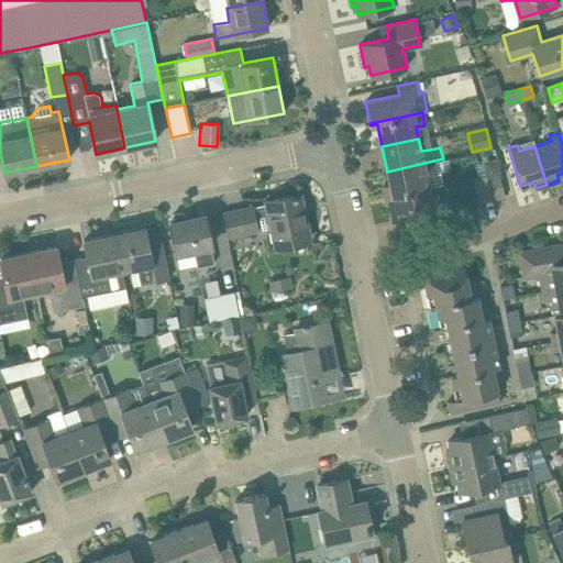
[(443,158),(387,172),(392,194),(387,195),(387,196),(428,187),(426,175),(445,170),(443,158)]
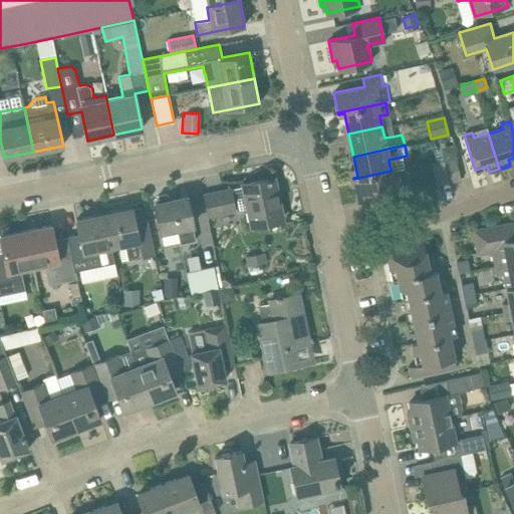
[(429,163),(436,186),(460,179),(453,156),(429,163)]
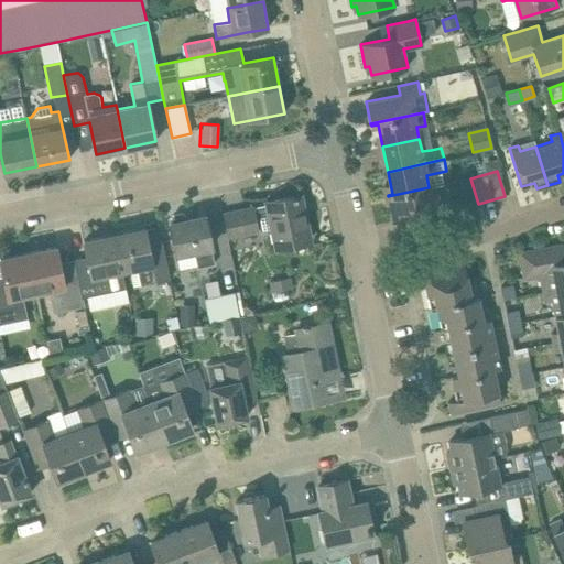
[(429,187),(388,196),(393,221),(442,212),(436,186),(429,187)]
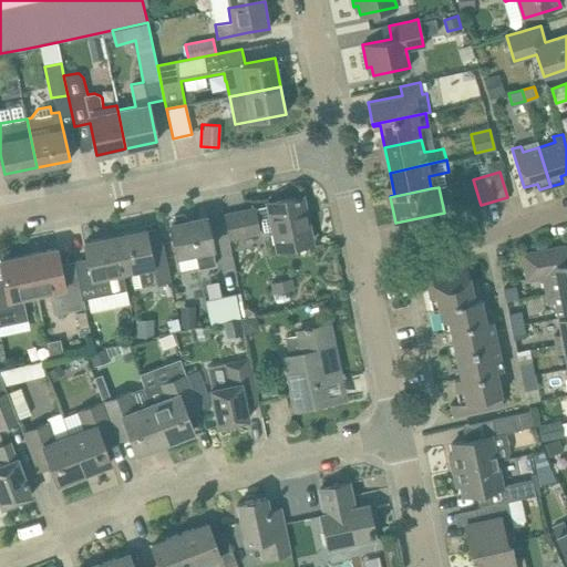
[(269,205),(254,208),(258,230),(259,233),(260,232),(269,235),(275,234),(278,248),(289,246),(295,245),(298,247),(307,246),(308,241),(311,241),(305,212),(302,213),(299,199),(302,198),(301,196),(268,203),(269,205)]
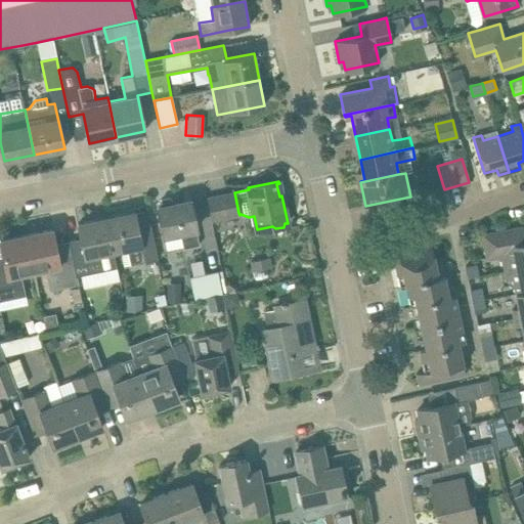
[(234,192),(209,198),(213,220),(239,215),(238,213),(234,192)]
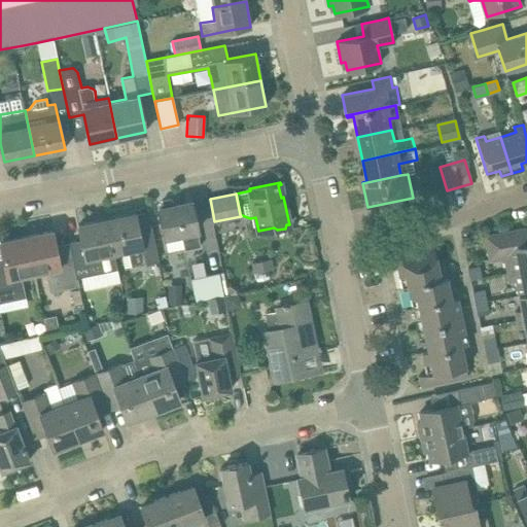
[(161,208),(159,208),(165,237),(180,234),(184,249),(200,246),(197,231),(198,231),(191,201),(175,205),(174,201),(170,199),(162,201),(160,204),(161,208)]
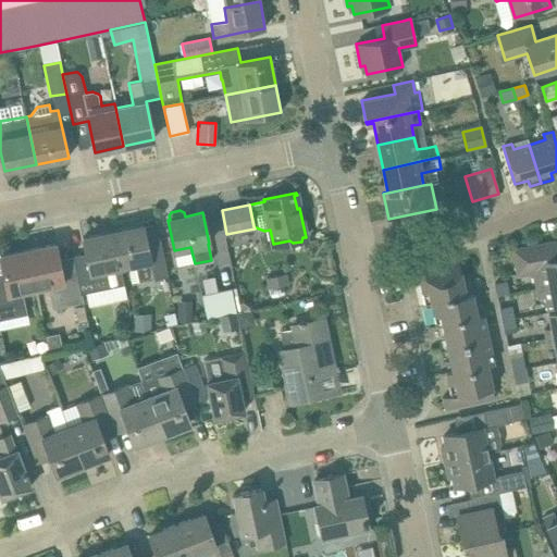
[(112,232),(120,267),(135,263),(138,281),(166,275),(159,238),(146,242),(143,225),(112,232)]
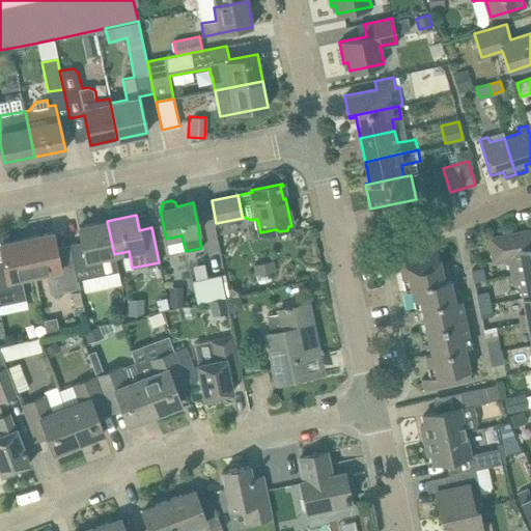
[(68,245),(72,256),(77,280),(117,272),(114,254),(107,221),(79,227),(82,242),(68,245)]
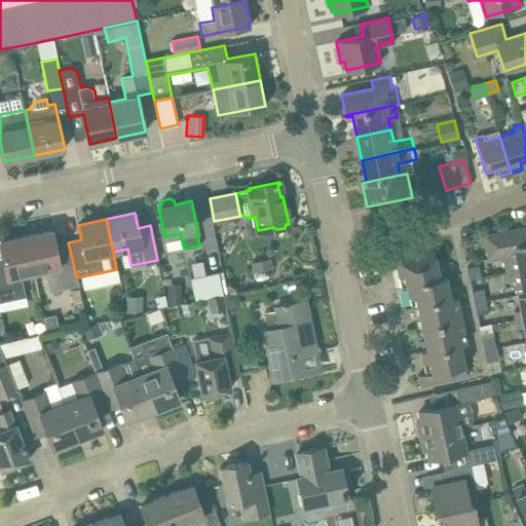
[(503,258),(505,272),(525,267),(525,236),(524,227),(484,235),(489,260),(503,258)]
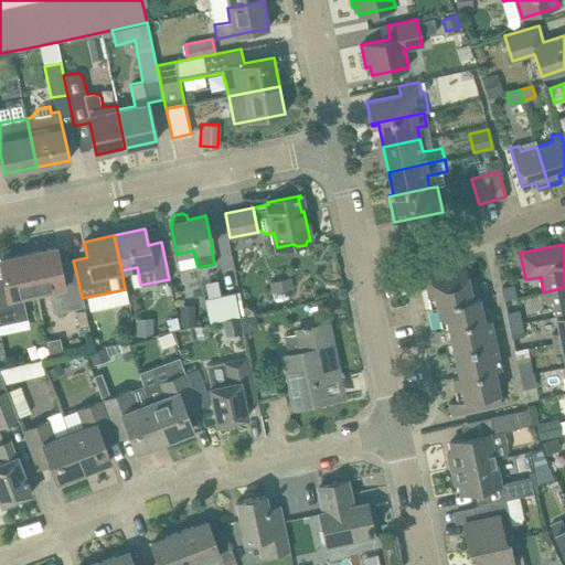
[(56,247),(28,253),(35,292),(50,289),(54,312),(83,307),(76,273),(62,276),(56,247)]
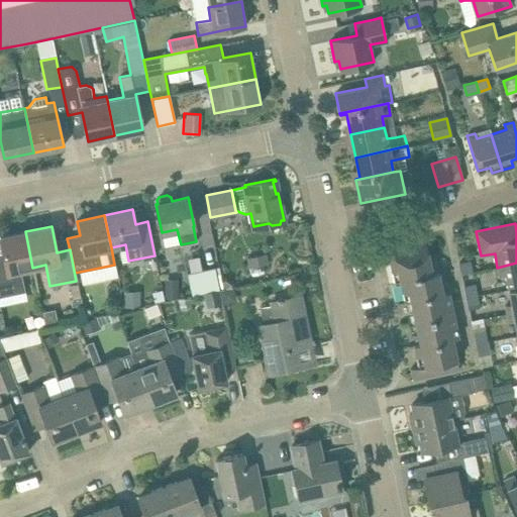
[(32,268),(25,231),(0,236),(0,238),(5,264),(0,264),(0,296),(24,292),(20,270),(32,268)]
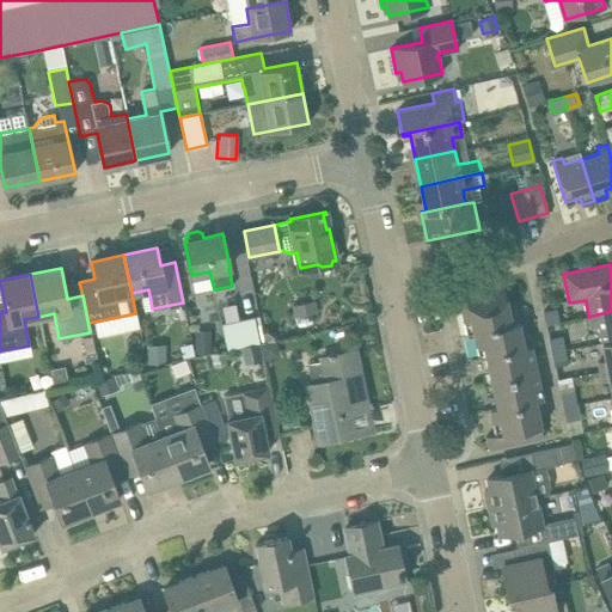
[(467,335),(473,332),(513,325),(505,286),(450,298),(452,311),(461,308),(467,335)]
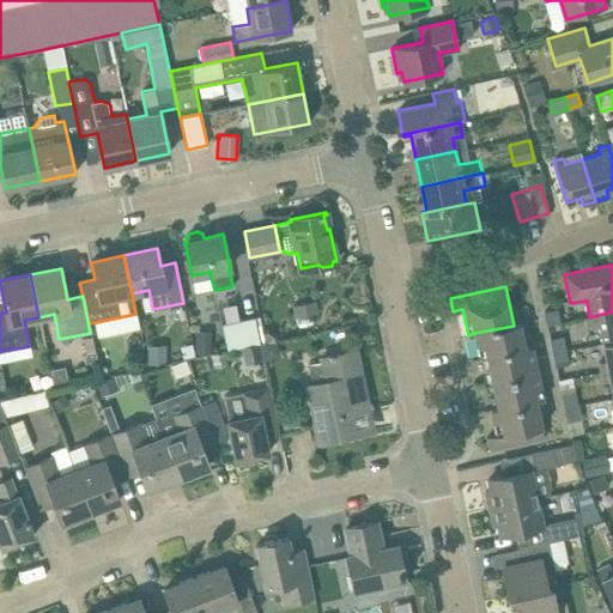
[(557,309),(545,311),(547,326),(559,323),(557,309)]
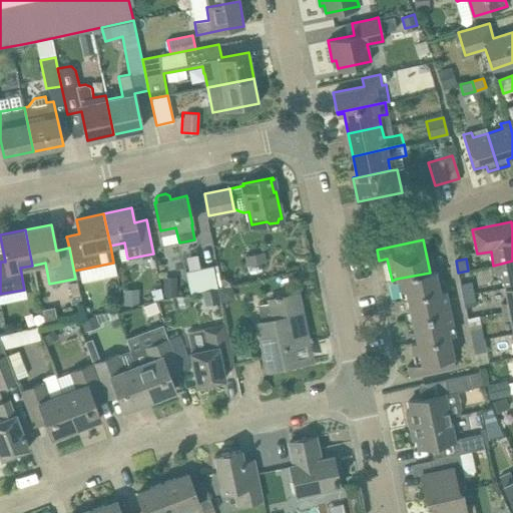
[(512,261),(493,266),(495,274),(501,273),(504,288),(512,285),(512,261)]
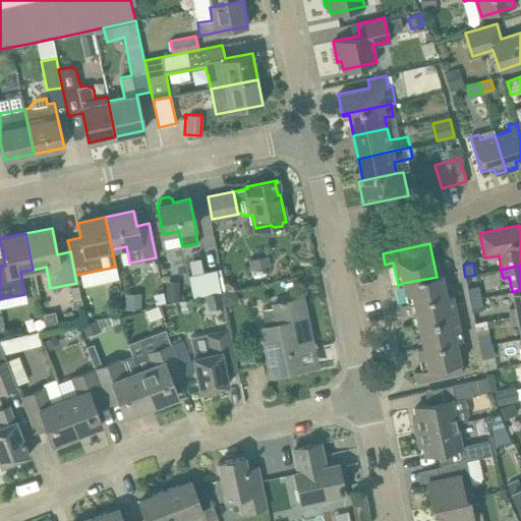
[(193,297),(221,292),(216,269),(188,275),(193,297)]
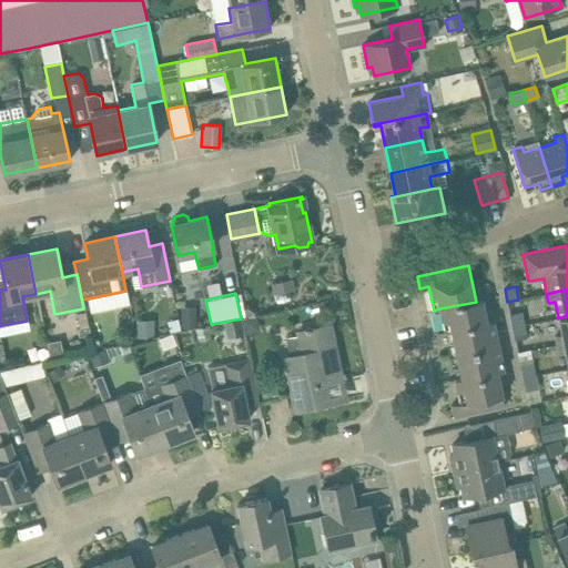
[(445,332),(452,331),(459,328),(487,323),(482,300),(476,302),(439,308),(445,332)]
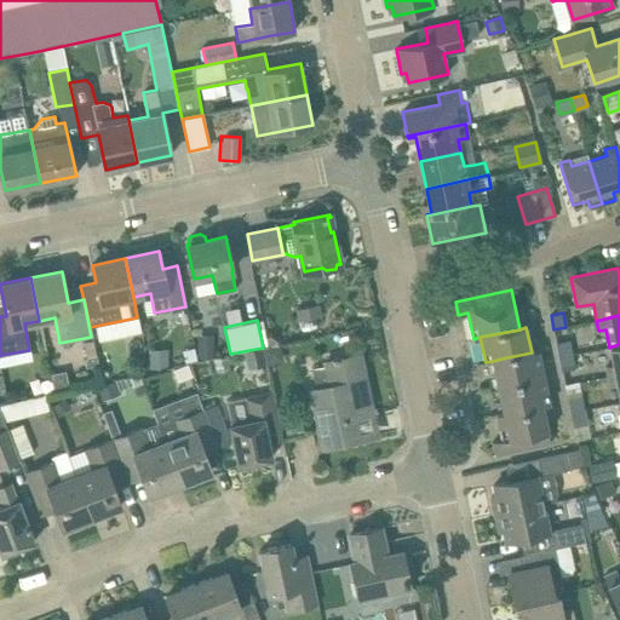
[(556,343),(560,357),(572,355),(569,340),(556,343)]
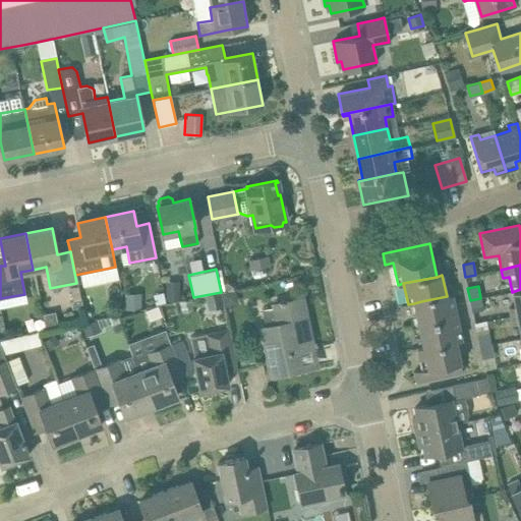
[(510,307),(512,316),(520,314),(520,289),(512,292),(514,306),(510,307)]
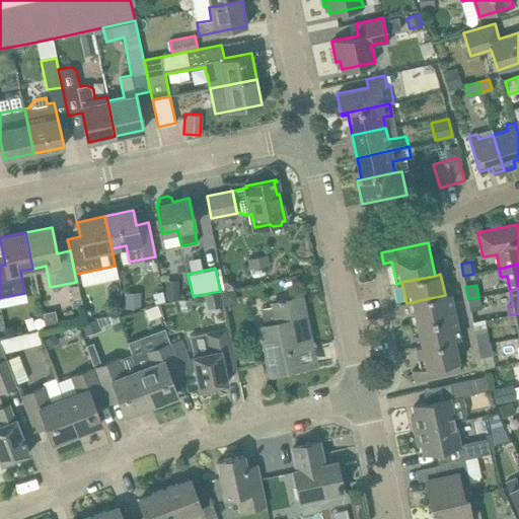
[(140,291),(125,292),(126,309),(141,308),(140,291)]
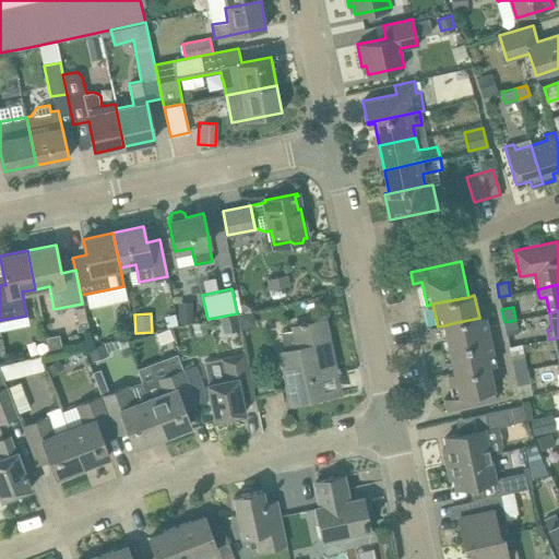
[(479,318),(452,323),(444,325),(449,349),(490,341),(486,316),(479,318)]
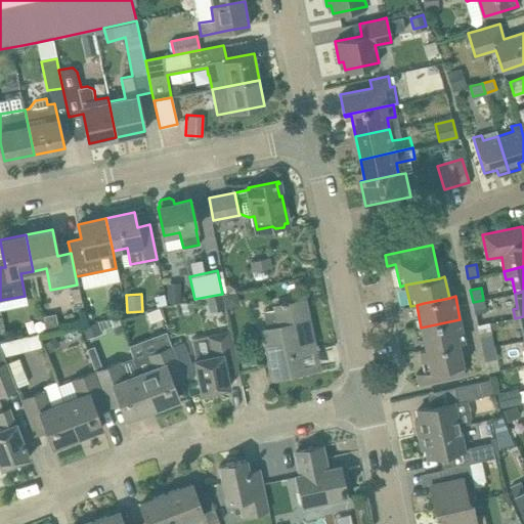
[(293,353),(314,349),(304,300),(286,304),(286,301),(280,302),(281,305),(273,306),(273,309),(264,311),(267,329),(263,330),(273,378),(297,373),(293,353)]
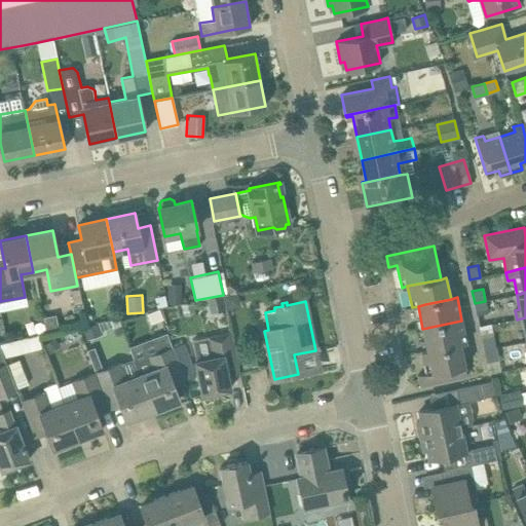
[(488,312),(485,301),(475,303),(477,314),(488,312)]
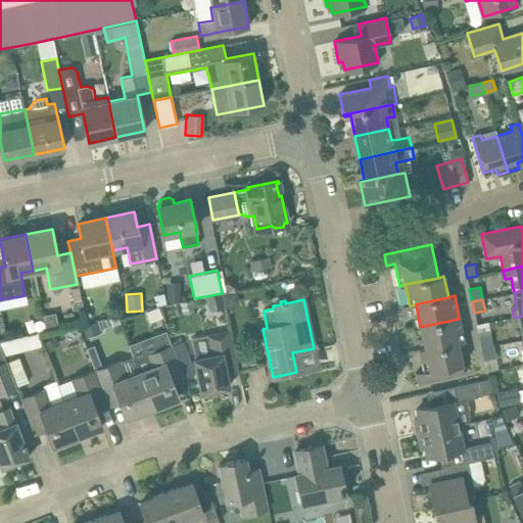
[(46,330),(58,327),(57,322),(55,313),(43,315),(46,330)]
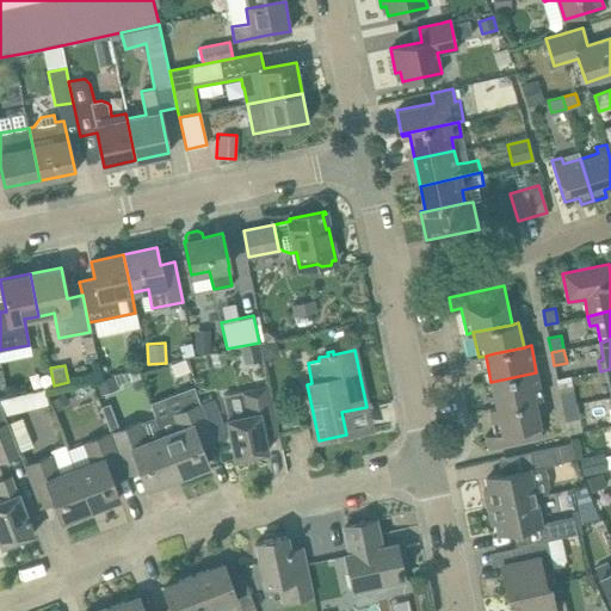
[(610,397),(610,369),(600,371),(602,380),(608,378),(610,395),(609,395),(610,397)]
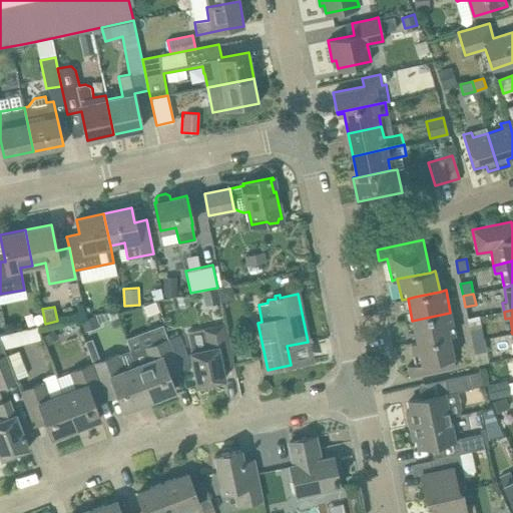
[(455,333),(450,313),(412,321),(417,342),(449,335),(455,333)]
